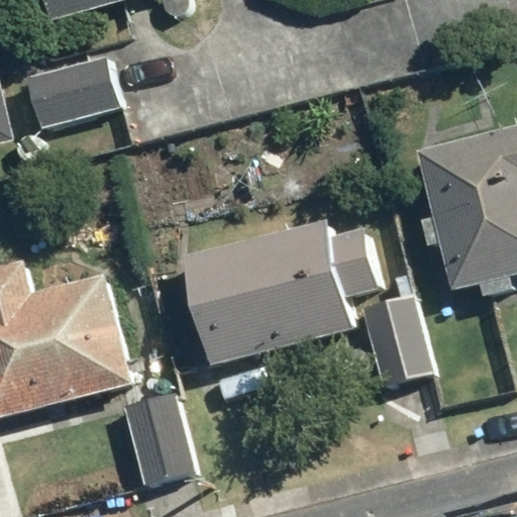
[(46,0),(54,22),(125,0),(46,0)]
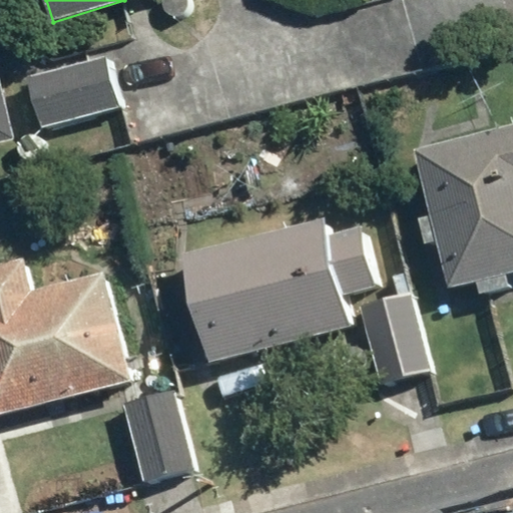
[(107,54),(26,74),(39,127),(120,107),(107,54)]
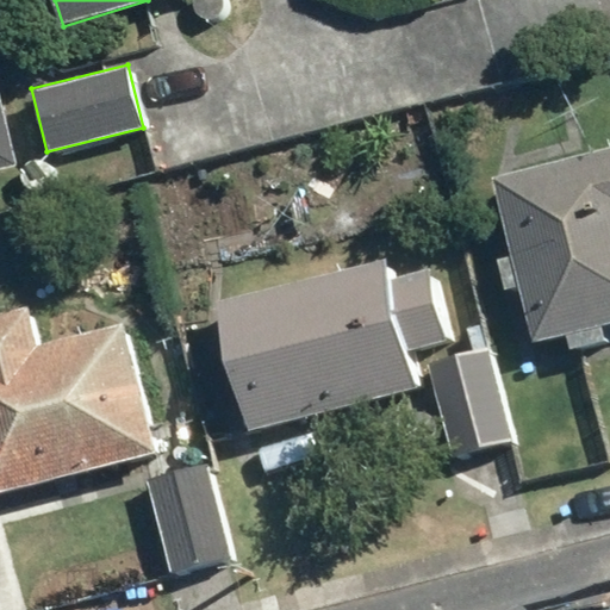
[(0,88),(0,174),(20,169),(0,88)]
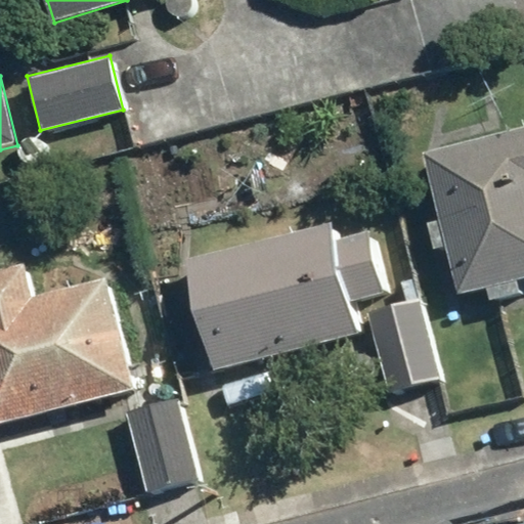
[(523,130),(423,155),(457,295),(523,278),(523,130)]
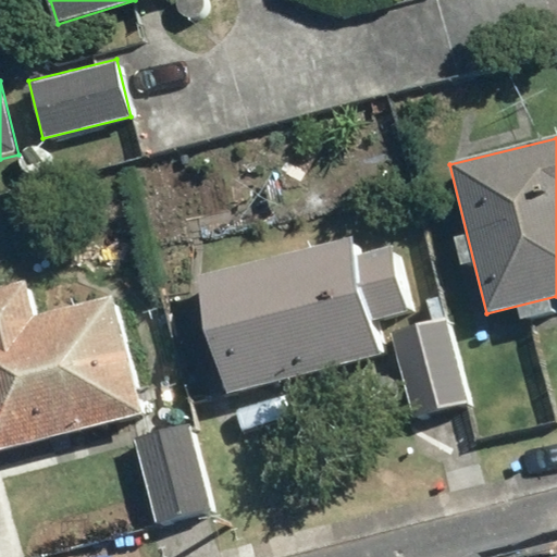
[(354,237),(198,279),(229,394),(384,351),(378,326),(418,316),(398,245),(358,256),(354,237)]
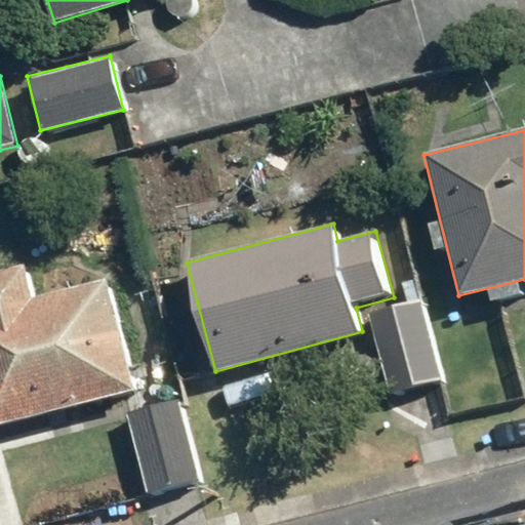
[(0,427),(142,390),(113,279),(40,298),(31,261),(0,268),(0,427)]
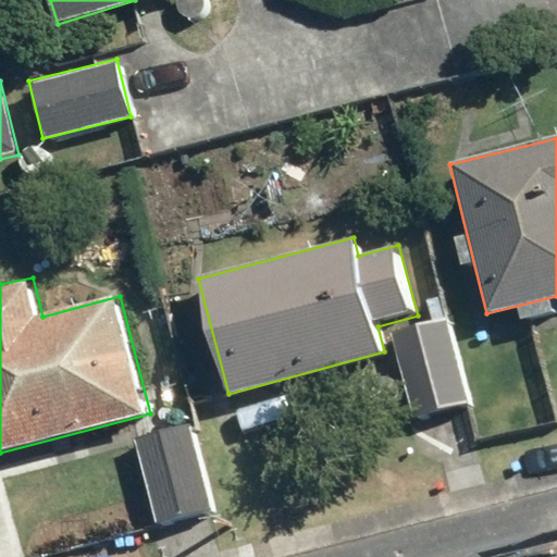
[(444,316),(391,330),(413,415),(467,400),(444,316)]
